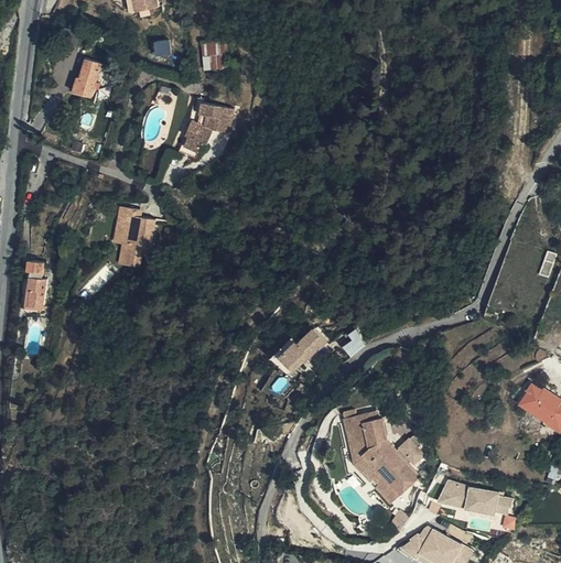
[(155,8),(153,0),(131,0),(133,12),(155,8)]
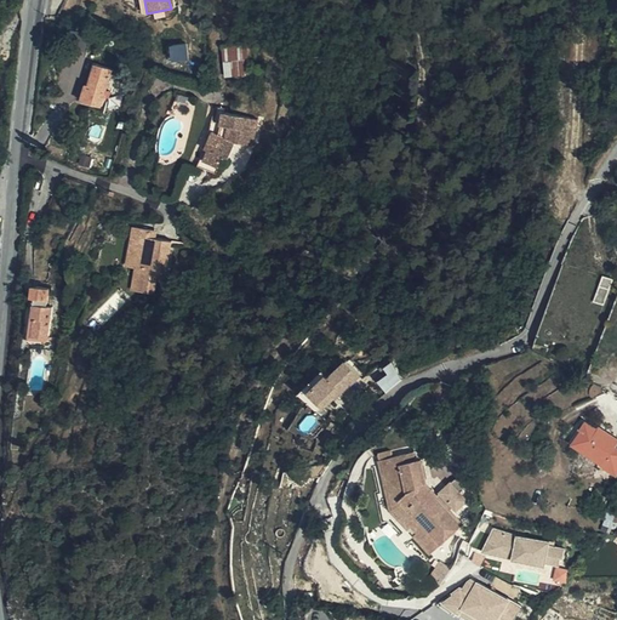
[(244,46),(220,47),(222,78),(246,77),(244,46)]
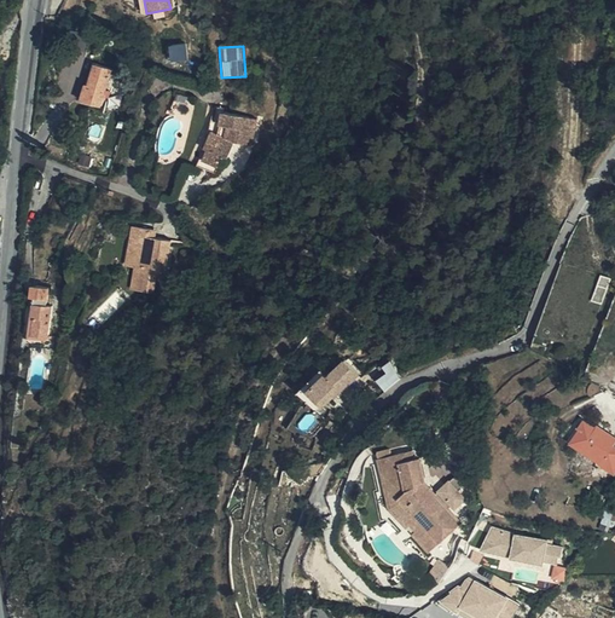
[(104,98),(105,93),(111,71),(88,65),(77,102),(100,108),(104,98)]
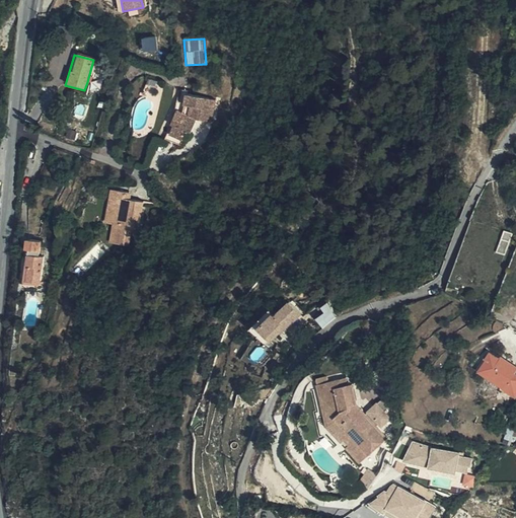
[(262,75),(265,73),(266,67),(263,63),(256,62),(252,65),(251,69),(254,74),(258,76),(262,75)]
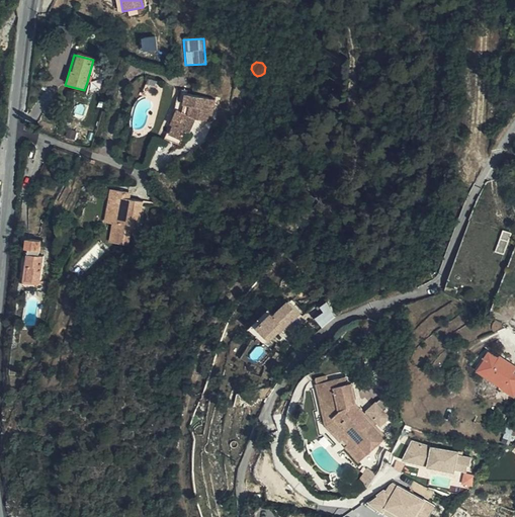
[(165,124),(167,125),(169,125),(175,110),(184,114),(177,130),(172,126),(166,141),(178,146),(184,131),(188,133),(195,118),(208,122),(213,101),(184,95),(185,91),(177,90),(174,104),(165,124)]
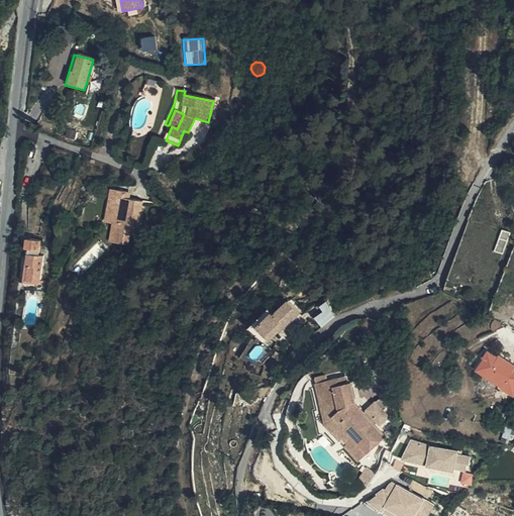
[(175,110),(169,125),(172,126),(177,129),(184,114),(175,110)]
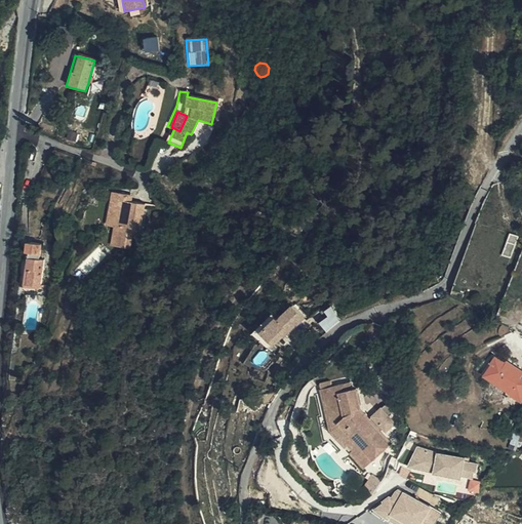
[(171,127),(169,127),(163,140),(168,143),(174,128),(171,127)]
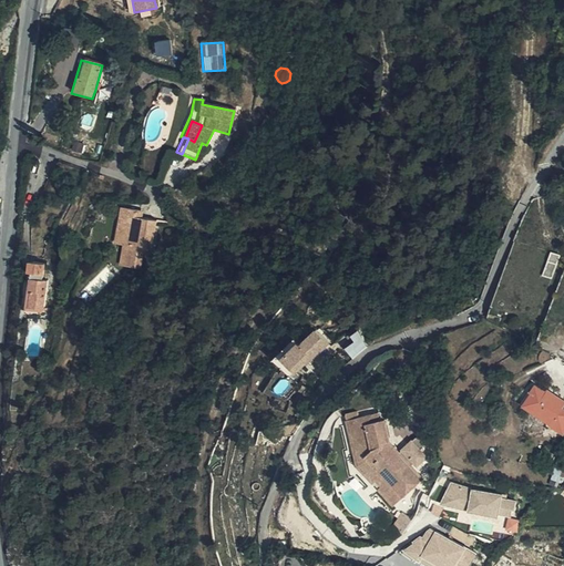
[(137,211),(126,208),(124,219),(120,218),(115,245),(123,247),(120,267),(137,270),(141,254),(149,255),(155,222),(141,219),(135,218),(137,211)]
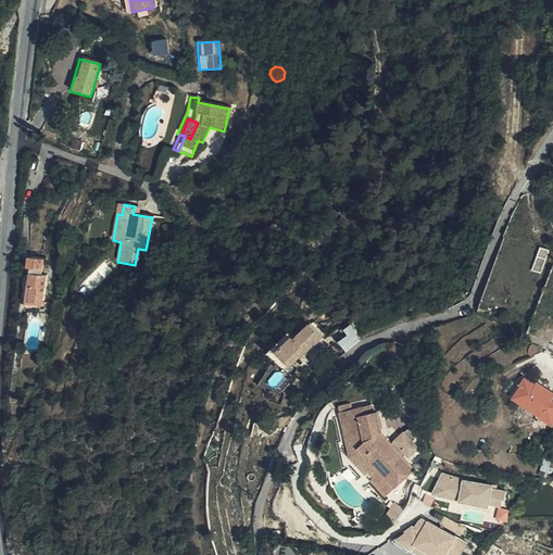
[(539,273),(548,250),(539,247),(530,269),(539,273)]
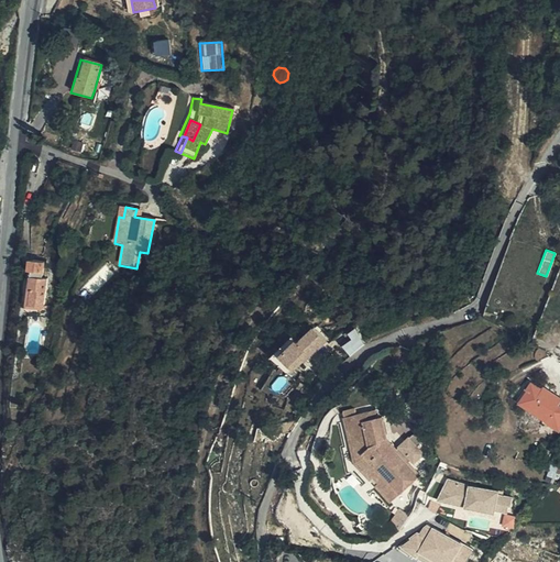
[(25,305),(41,307),(42,307),(46,278),(41,278),(44,262),(28,260),(26,270),(31,271),(25,305)]
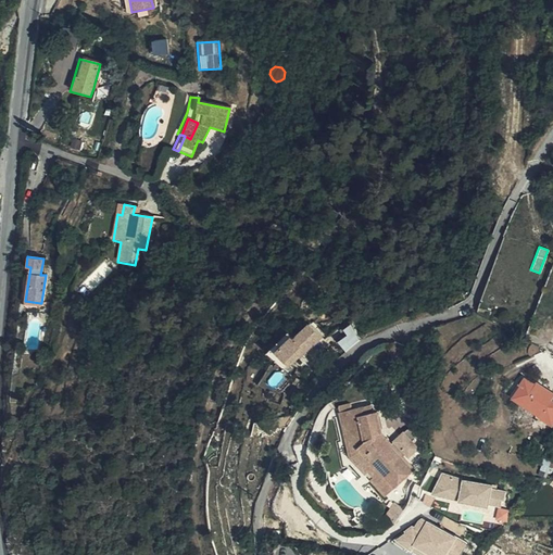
[(102,261),(82,282),(90,290),(111,269),(102,261)]
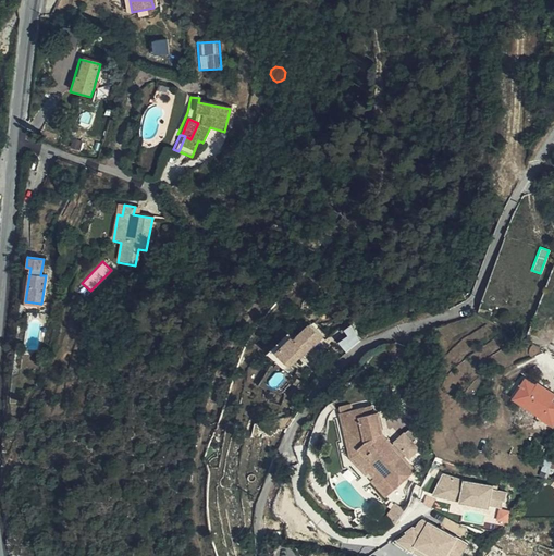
[(344,328),(347,334),(339,338),(344,349),(361,341),(353,323),(344,328)]
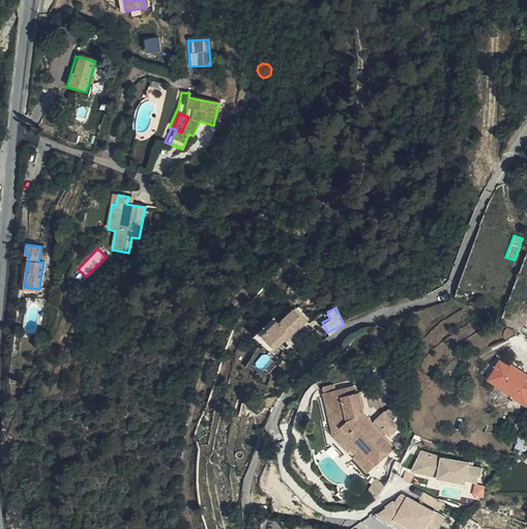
[(280,323),(277,321),(262,336),(274,349),(284,340),(290,334),(291,335),(306,322),(295,310),(280,323)]
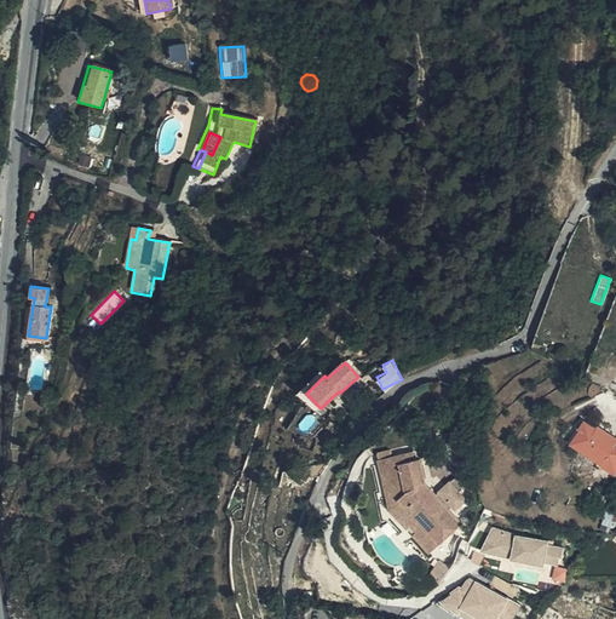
[(306,394),(324,376),(320,371),(297,394),(316,413),(321,408),(306,394)]
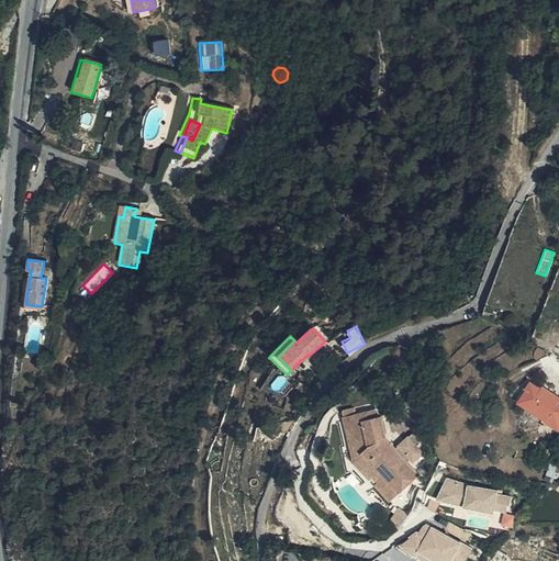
[(556,430),(558,426),(558,410),(555,407),(558,400),(558,399),(544,389),(543,392),(528,381),(523,388),(528,392),(522,402),(545,418),(543,421),(556,430)]
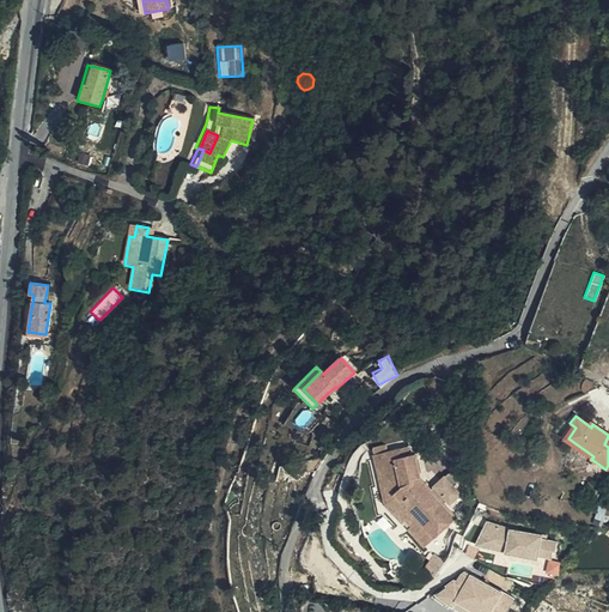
[(408,527),(425,545),(455,517),(443,503),(432,492),(419,477),(414,454),(407,455),(405,447),(385,452),(384,444),(372,447),(372,454),(371,455),(383,504),(400,523),(402,520),(408,515),(415,521),(408,527)]
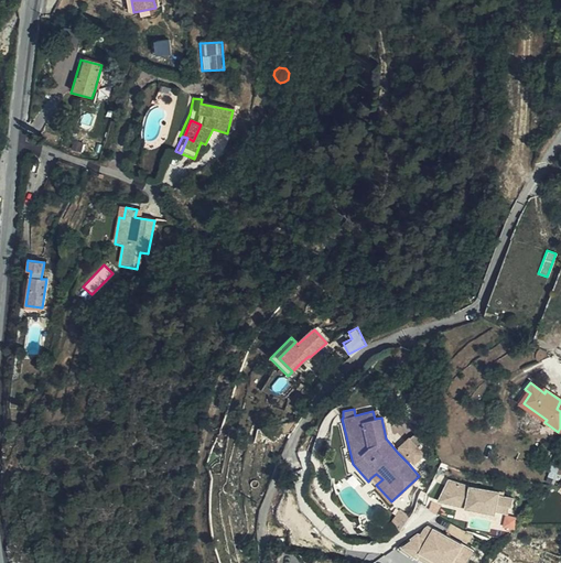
[(401,450),(398,453),(408,463),(410,461),(413,463),(422,455),(418,450),(420,447),(414,440),(413,439),(413,437),(412,437),(411,437),(410,437),(409,439),(399,447),(401,450)]
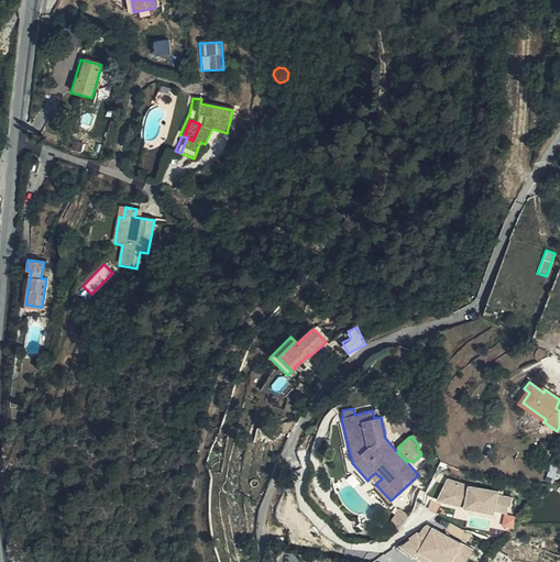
[(553,480),(559,458),(559,456),(552,454),(545,476),(553,480)]
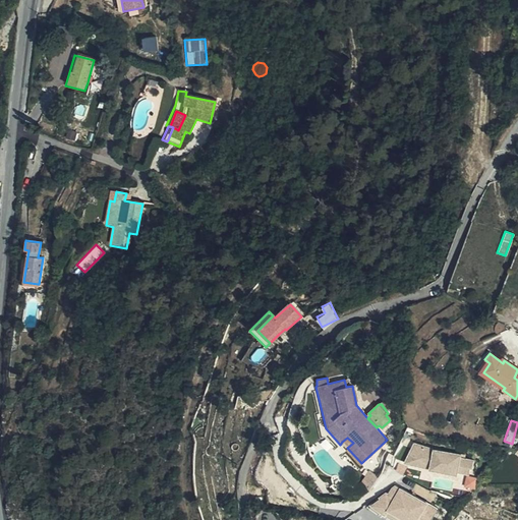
[(342,442),(347,448),(353,443),(347,438),(342,442)]
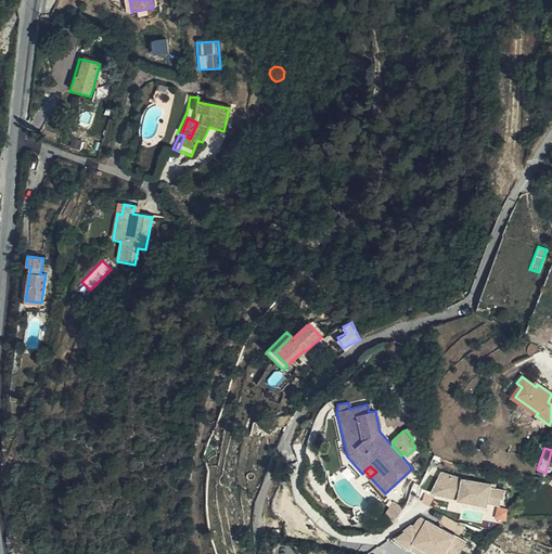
[(502,499),(503,490),(489,488),(490,482),(461,477),(440,472),(437,478),(431,492),(444,495),(446,490),(459,493),(458,499),(472,502),(472,500),(487,503),(498,505),(500,498),(502,499)]
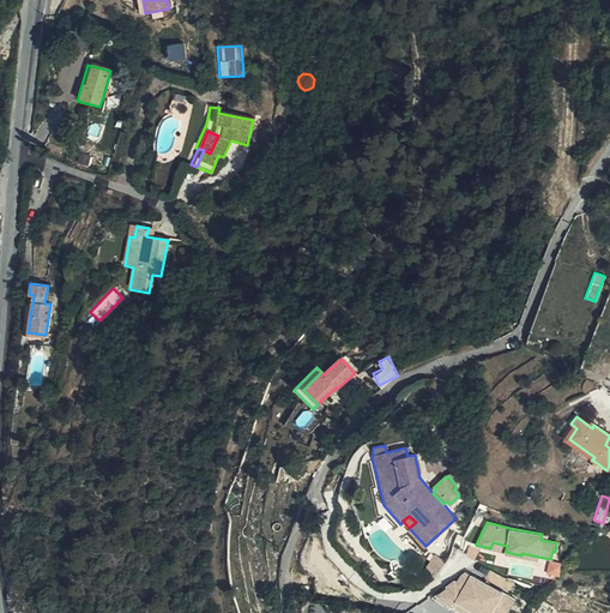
[(476,545),(483,529),(473,527),(465,542),(476,545)]
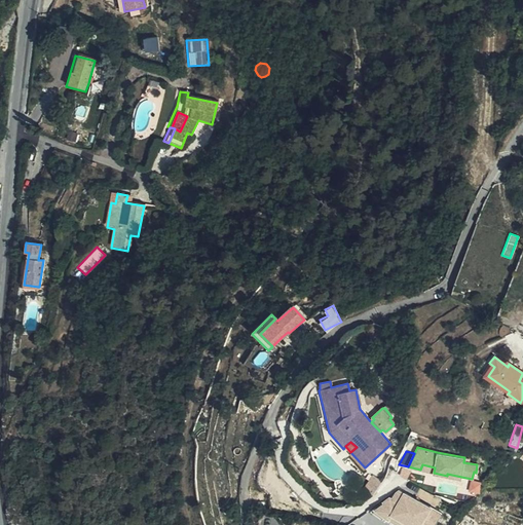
[(362,471),(365,467),(350,452),(348,454),(362,471)]
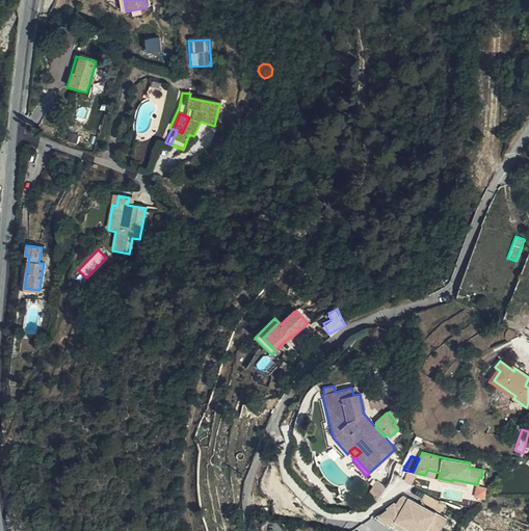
[(425,475),(439,478),(440,473),(427,470),(425,475)]
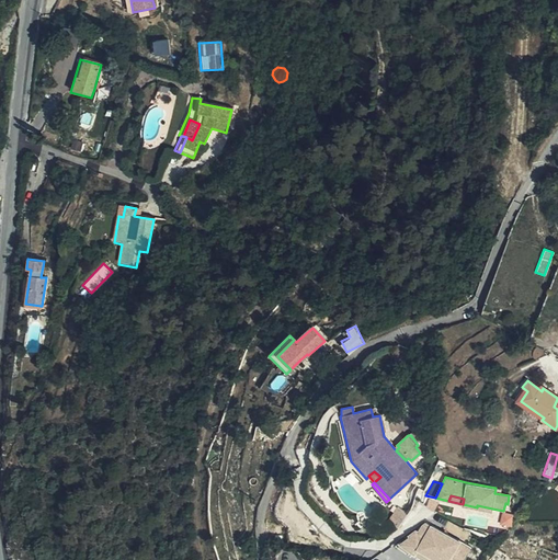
[(397,518),(401,522),(410,507),(401,502),(396,511),(400,514),(397,518)]
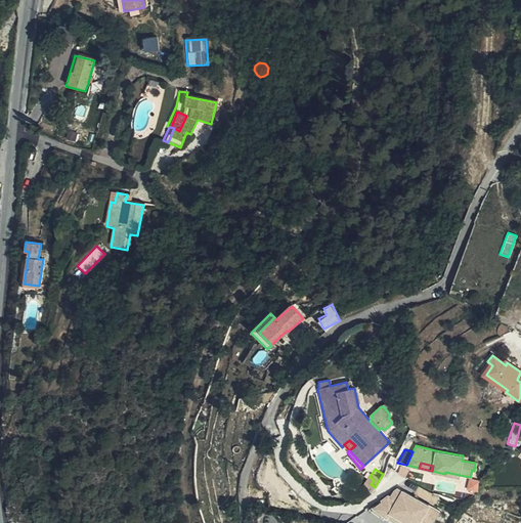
[(434,522),(440,512),(403,491),(401,494),(395,491),(391,497),(388,495),(383,500),(384,502),(380,505),(376,508),(375,506),(370,510),(381,518),(385,516),(397,522),(434,522)]
